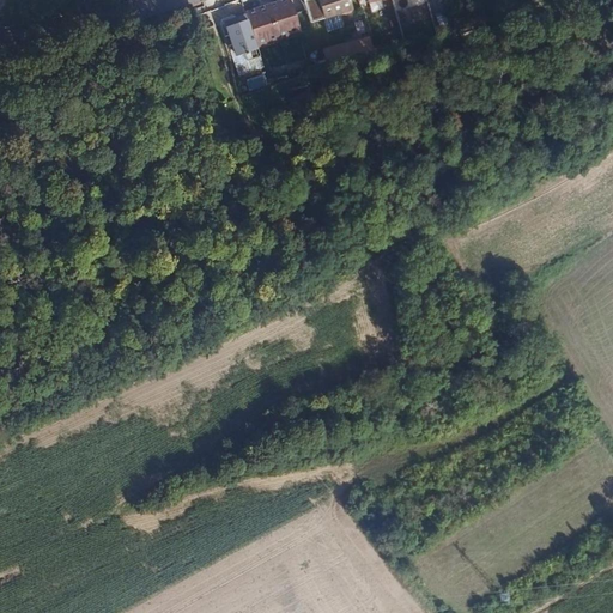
[(298,24),(289,0),(284,0),(247,13),(248,16),(258,44),(299,30),(298,24)]
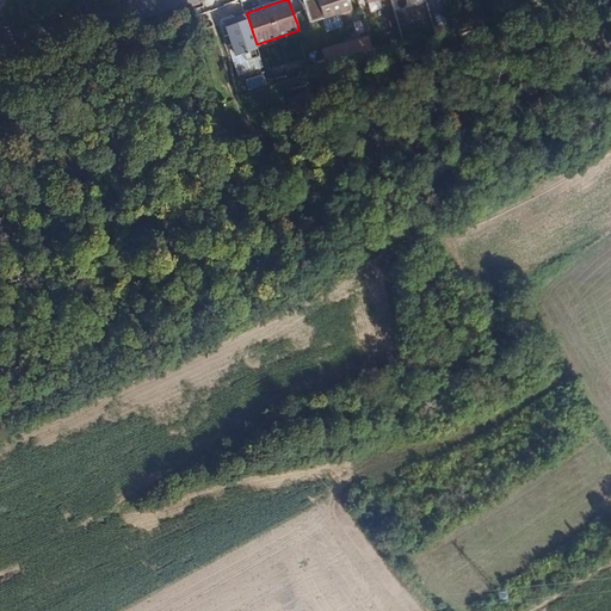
[(303,0),(309,19),(322,16),(318,0),(303,0)]
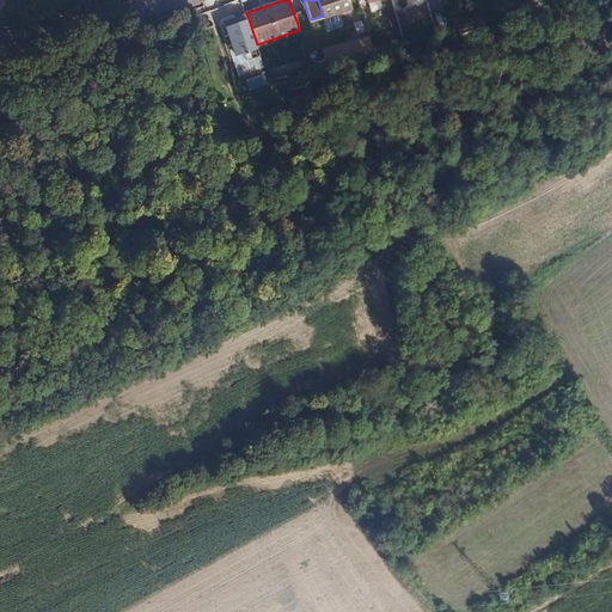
[(337,0),(318,0),(323,16),(338,11),(341,11),(337,0)]
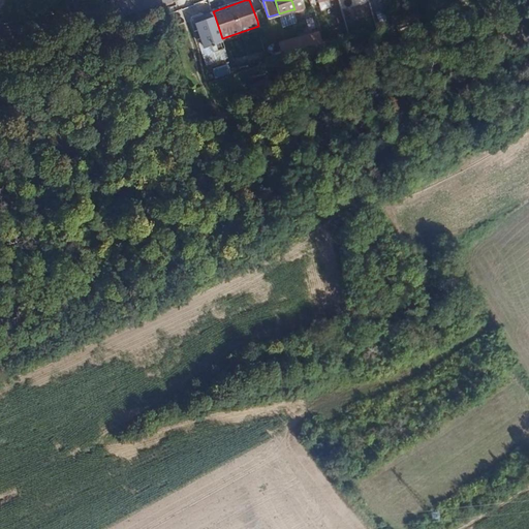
[(291,0),(294,9),(296,10),(302,9),(305,7),(302,0),(291,0)]
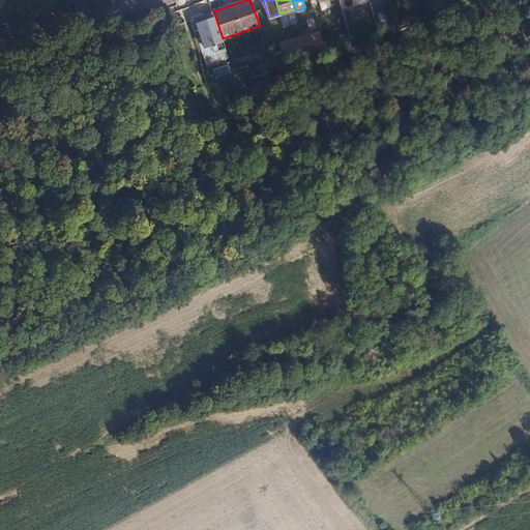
[(293,9),(280,13),(284,26),(297,22),(293,9)]
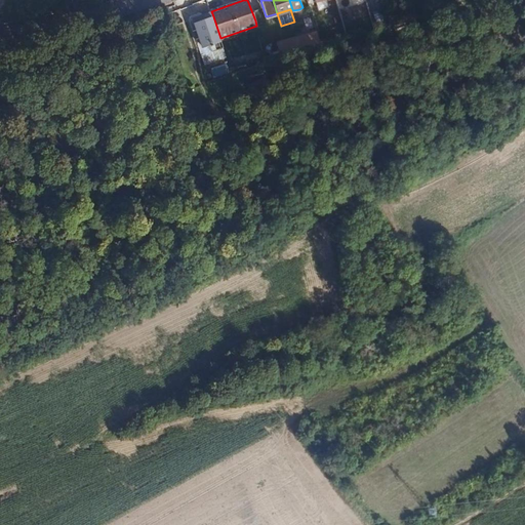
[(220,38),(212,13),(194,19),(197,30),(194,31),(197,40),(200,38),(203,47),(210,45),(213,52),(225,48),(220,38)]
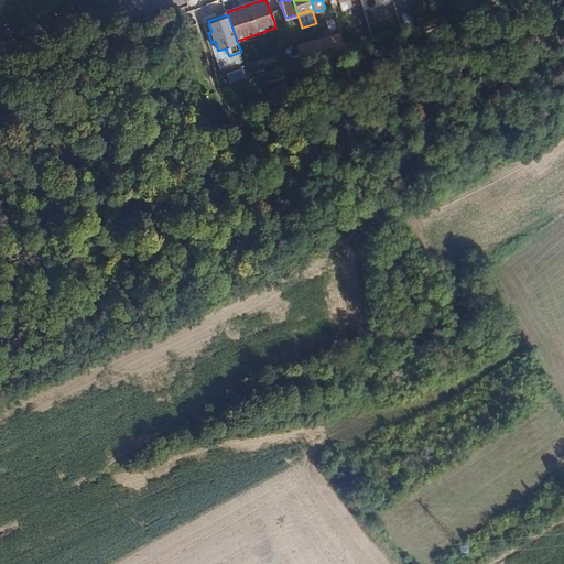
[(336,19),(328,21),(331,29),(338,26),(336,19)]
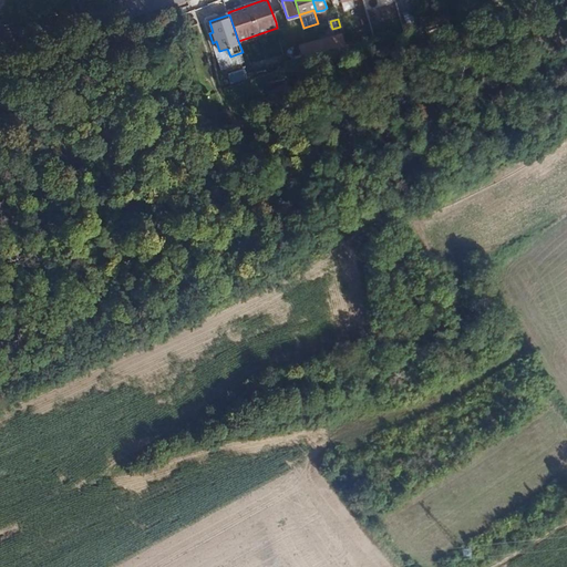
[(348,49),(343,32),(323,38),(328,54),(348,49)]
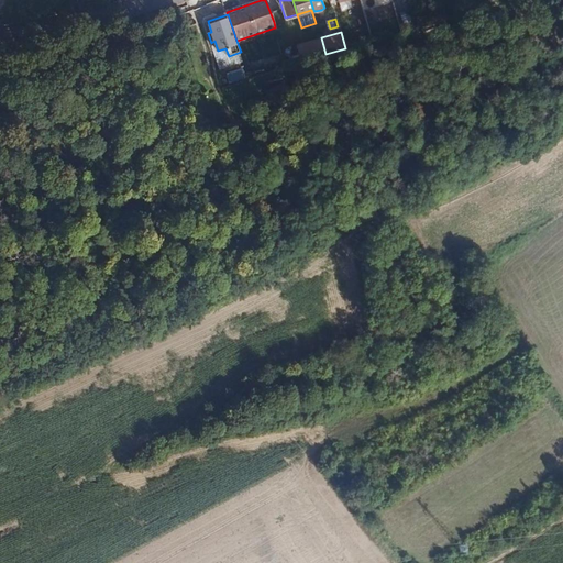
[(319,55),(326,54),(321,37),(316,39),(319,55)]
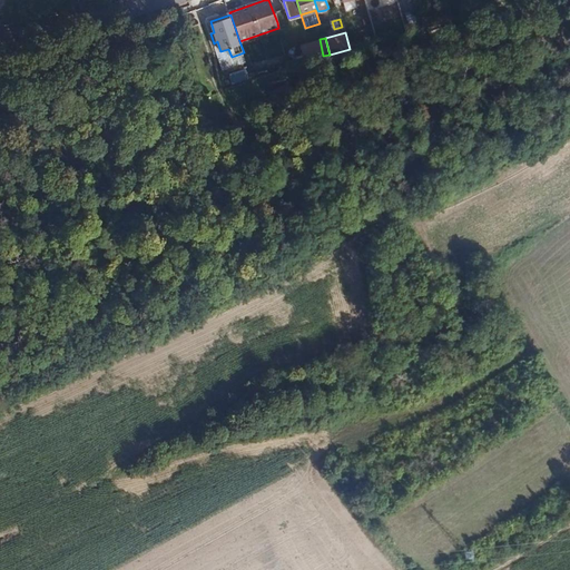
[(320,39),(302,43),(306,60),(323,56),(320,39)]
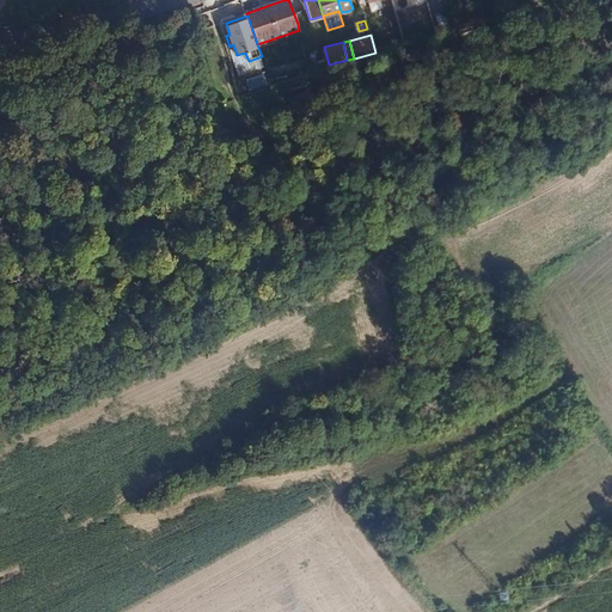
[(233,44),(230,47),(239,75),(265,67),(262,56),(249,61),(245,53),(237,55),(233,44)]
